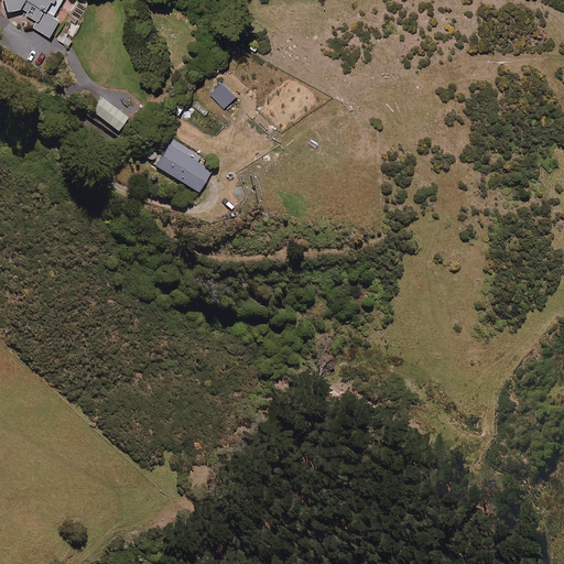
[(38,21),(33,28),(52,38),(61,21),(55,17),(64,0),(3,0),(7,12),(22,9),(28,12),(26,14),(38,21)]
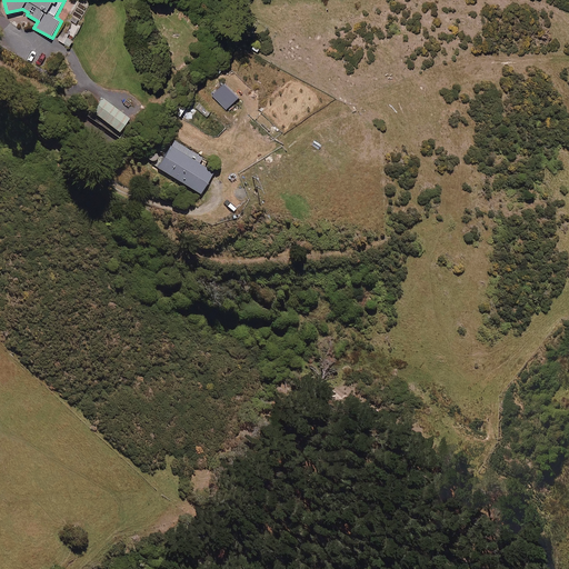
[(240,98),(227,83),(215,95),(228,109),(240,98)]
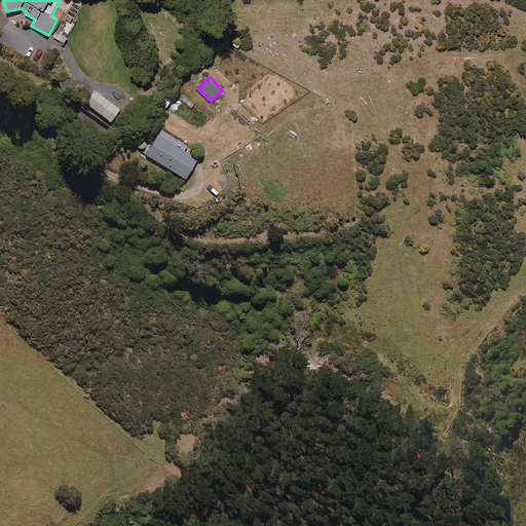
[(120,110),(96,91),(86,104),(111,122),(120,110)]
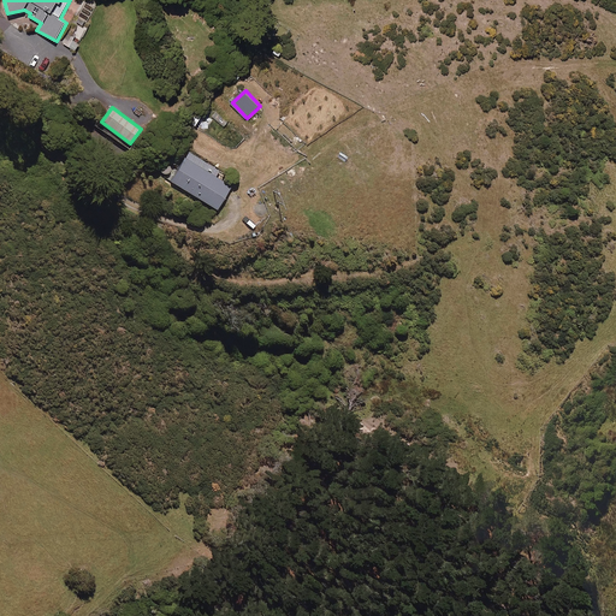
[(203,116),(195,110),(188,122),(196,126),(203,116)]
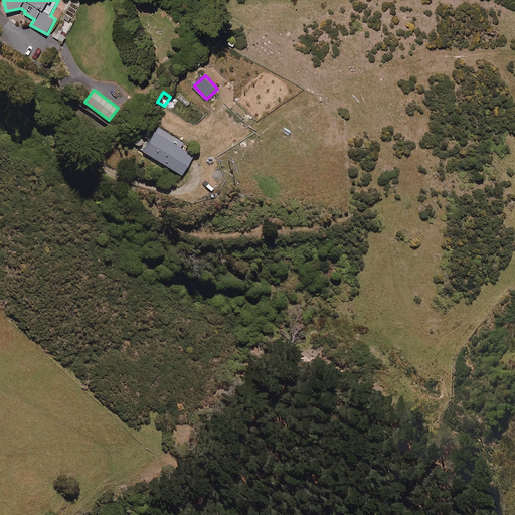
[(184,144),(158,128),(143,152),(182,176),(193,157),(181,149),(184,144)]
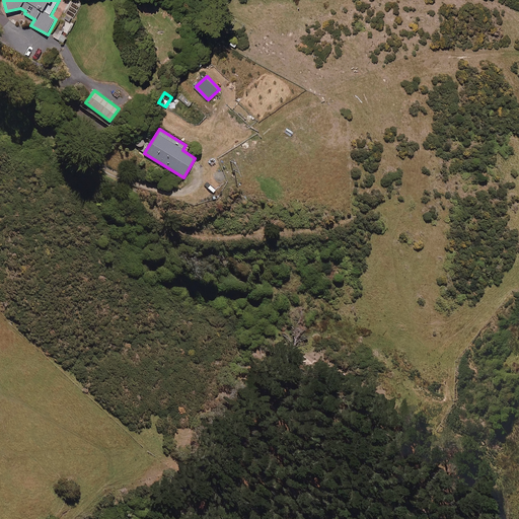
All buildings are outlined.
